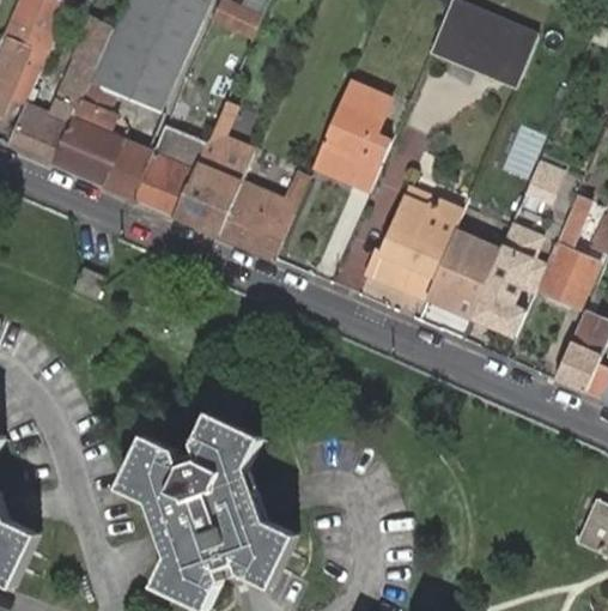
[(206,4),(199,0),(122,0),(110,29),(86,84),(115,96),(156,114),(206,4)]
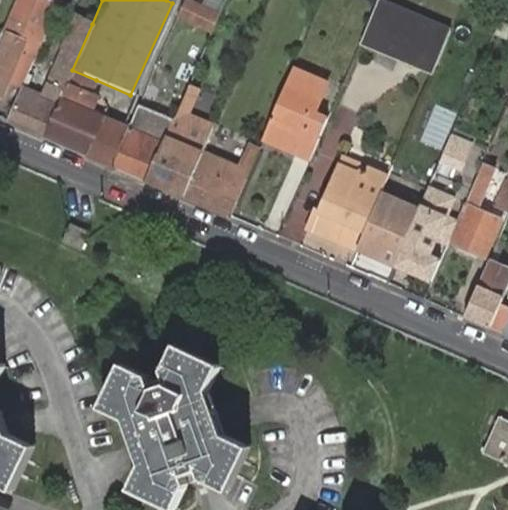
[(174,18),(209,32),(216,15),(201,8),(183,0),(174,18)]
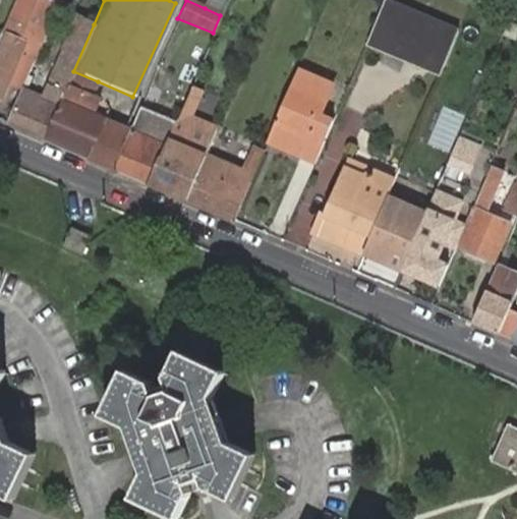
[(364,43),(438,73),(456,32),(383,0),(364,43)]
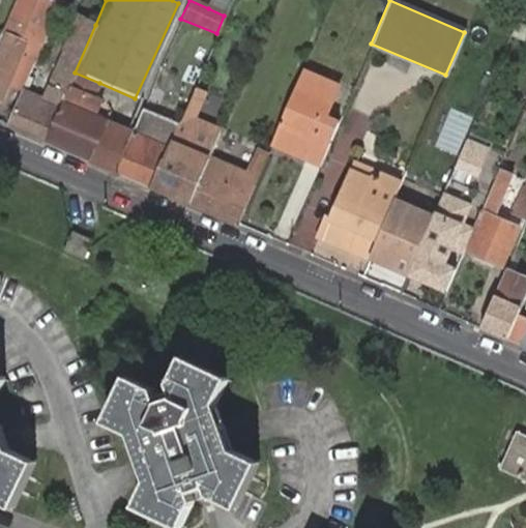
[(208,8),(224,16),(227,7),(211,1),(208,8)]
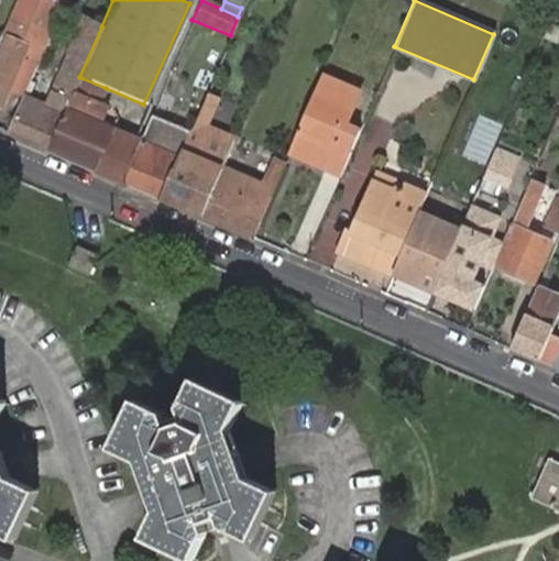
[(92,9),(89,19),(98,22),(102,13),(92,9)]
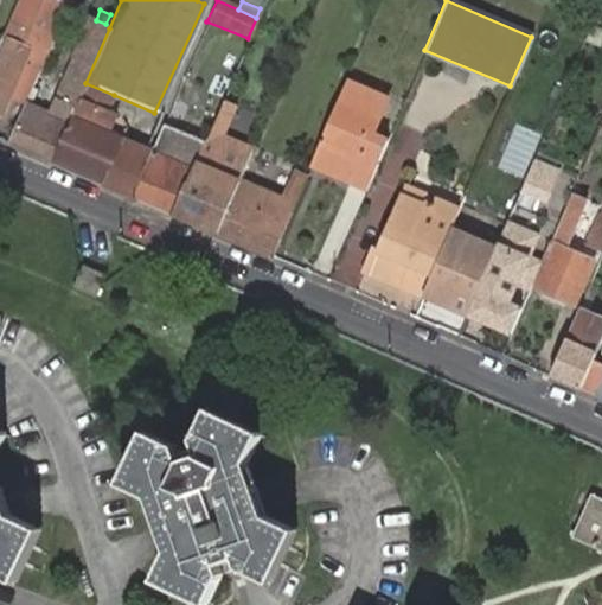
[(26,56),(43,62),(51,43),(15,29),(18,23),(10,19),(0,40),(0,43),(4,45),(0,53),(0,118),(26,56)]
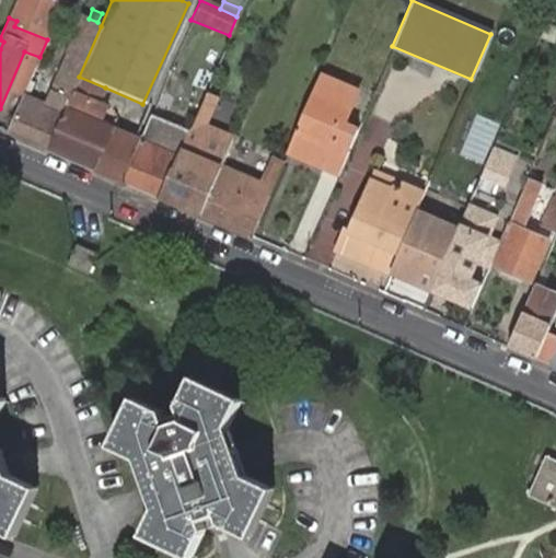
[(6,135),(46,151),(79,77),(101,26),(81,19),(60,66),(65,68),(47,109),(22,99),(6,135)]
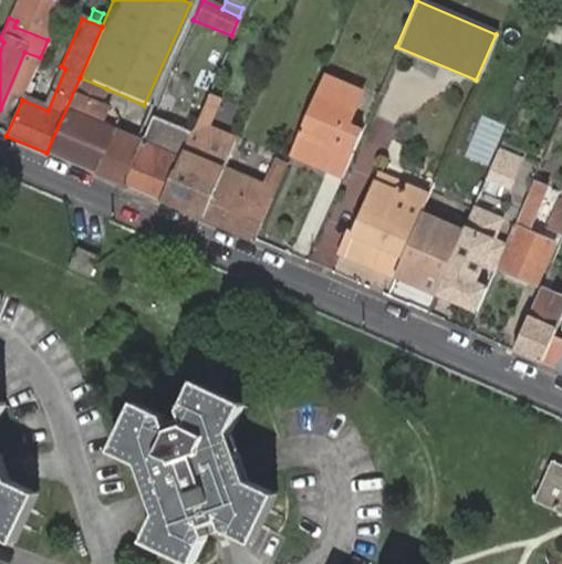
[(47,153),(96,174),(113,135),(118,122),(107,117),(102,129),(82,121),(90,103),(99,106),(106,89),(80,77),(47,153)]
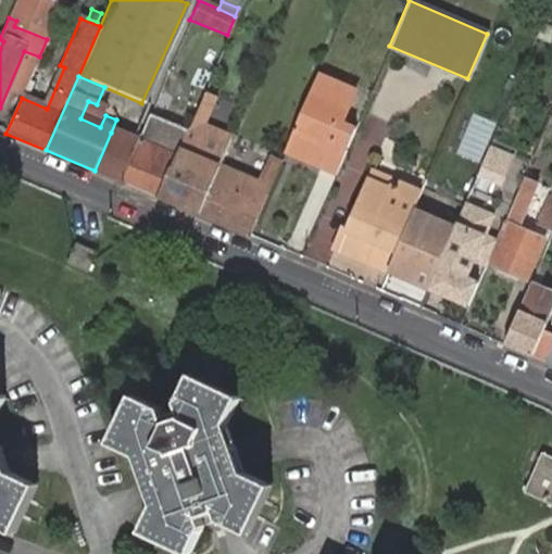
[(315,168),(333,176),(352,130),(339,125),(352,93),(316,77),(287,147),(318,161),(315,168)]
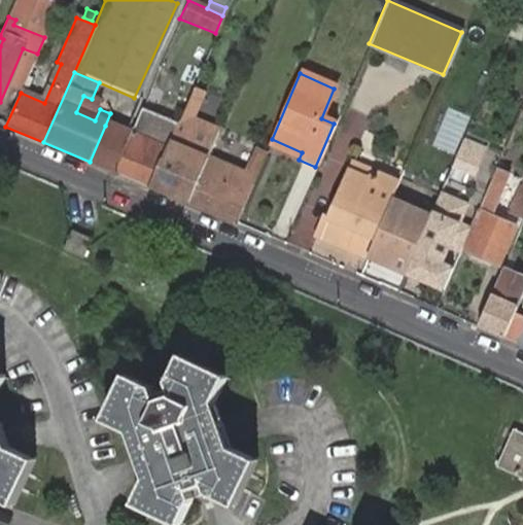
[(171,136),(149,188),(185,204),(207,154),(217,131),(187,118),(199,91),(192,88),(171,136)]
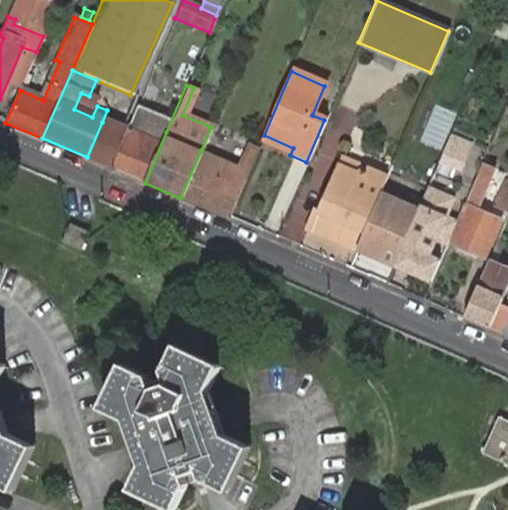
[(99,100),(89,96),(81,93),(74,109),(92,117),(97,106),(99,100)]
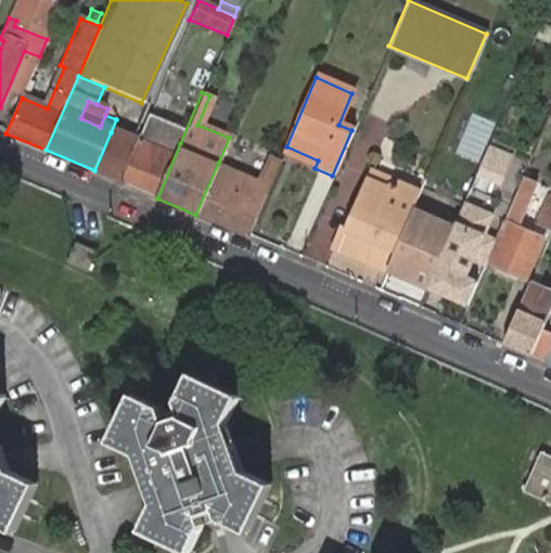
[(157,198),(180,143),(144,128),(122,182),(157,198)]
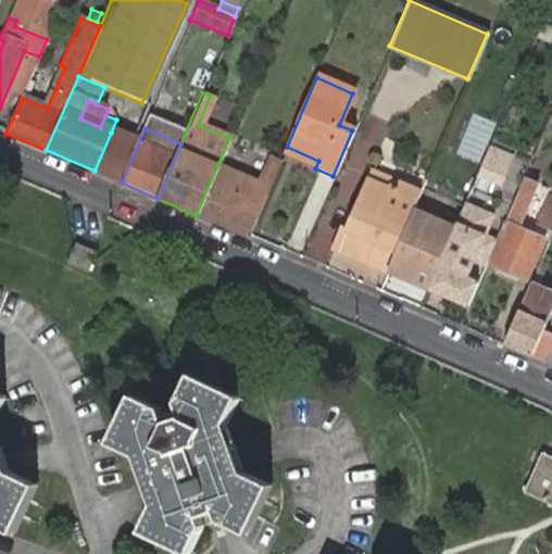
[(95,171),(115,180),(133,141),(111,133),(95,171)]
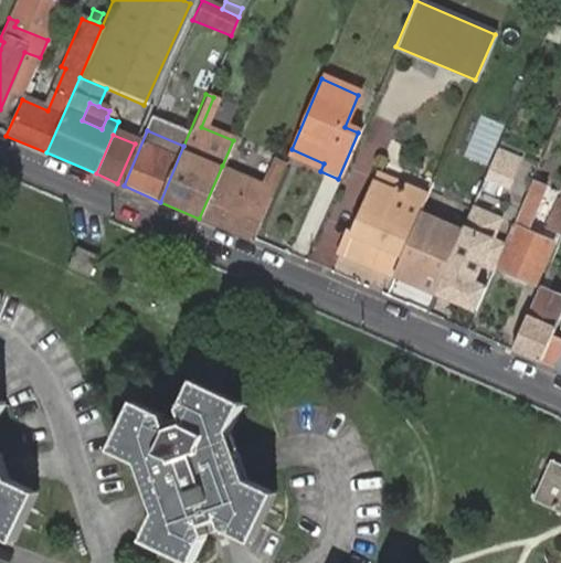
[(288,158),(320,171),(324,163),(292,149),(288,158)]
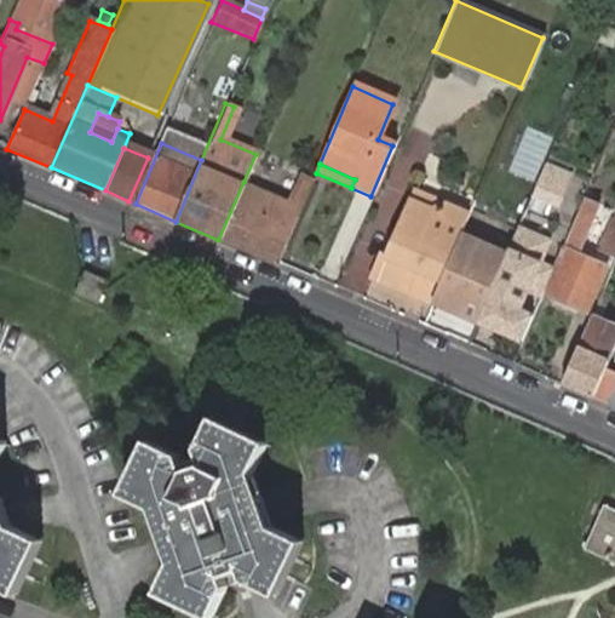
[(527,202),(558,210),(567,171),(536,164),(527,202)]
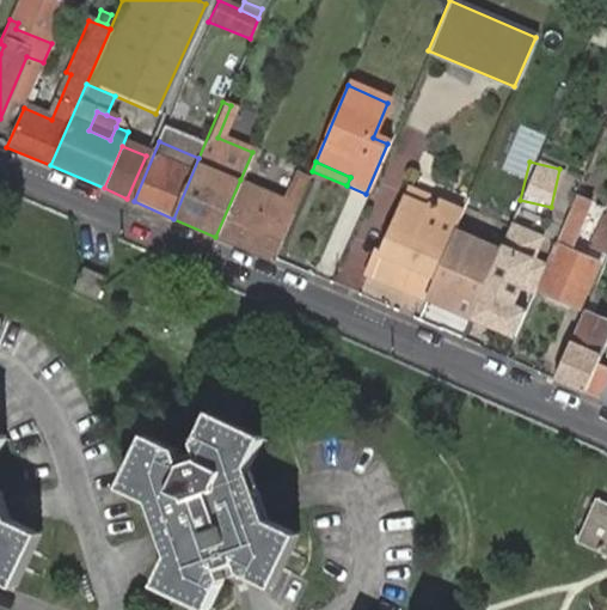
[(215,237),(274,261),(298,205),(257,187),(267,166),(256,163),(247,182),(240,180),(215,237)]
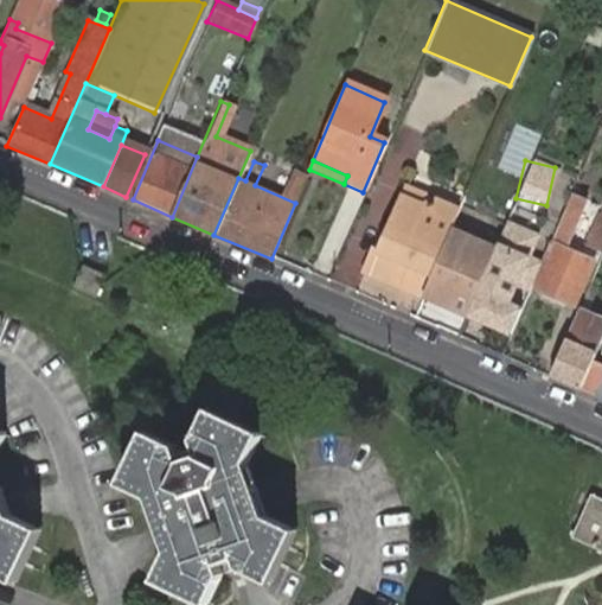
[(449,230),(454,217),(436,209),(422,211),(399,202),(378,253),(372,250),(364,272),(421,298),(449,230)]
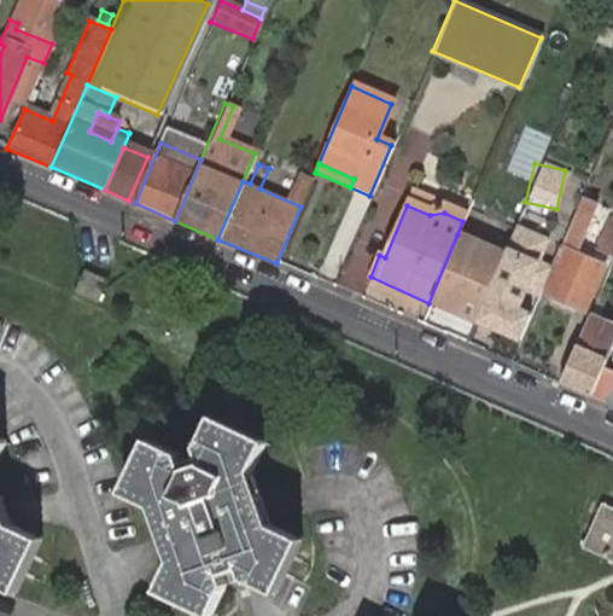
[(579,225),(570,221),(565,232),(574,236),(579,225)]
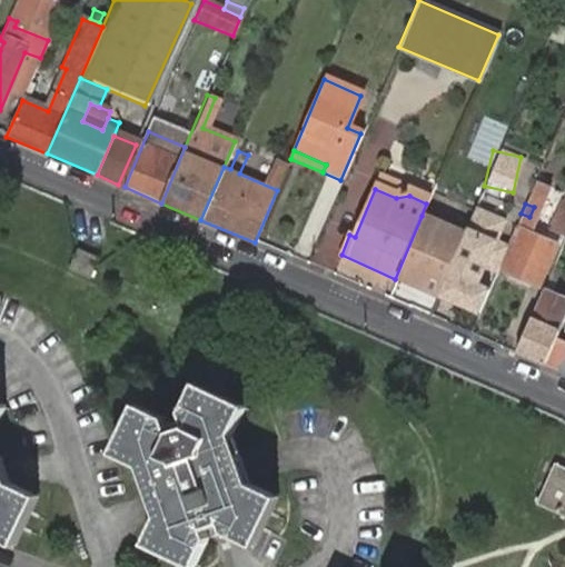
[(564,239),(564,236),(564,204),(559,210),(549,232),(564,239)]
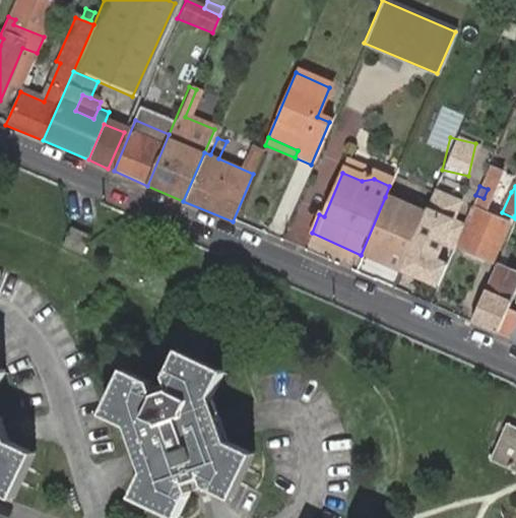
[(437,288),(462,227),(450,221),(458,202),(433,192),(424,213),(398,271),(437,288)]
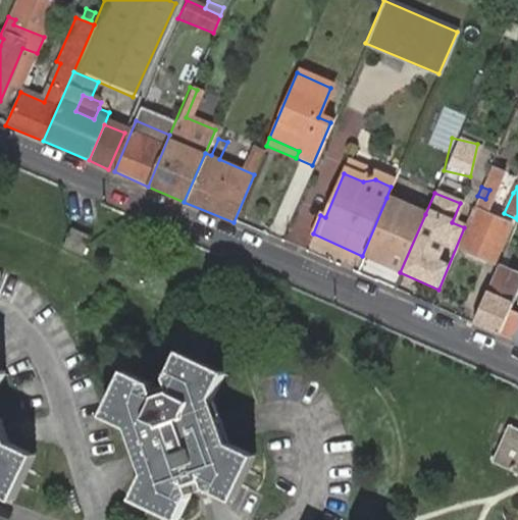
[(425,214),(386,198),(362,256),(400,272),(425,214)]
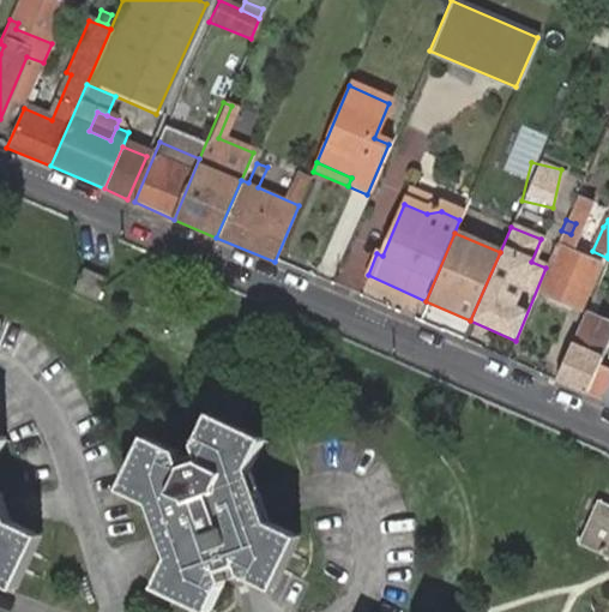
[(559,250),(540,294),(577,312),(595,268),(559,250)]
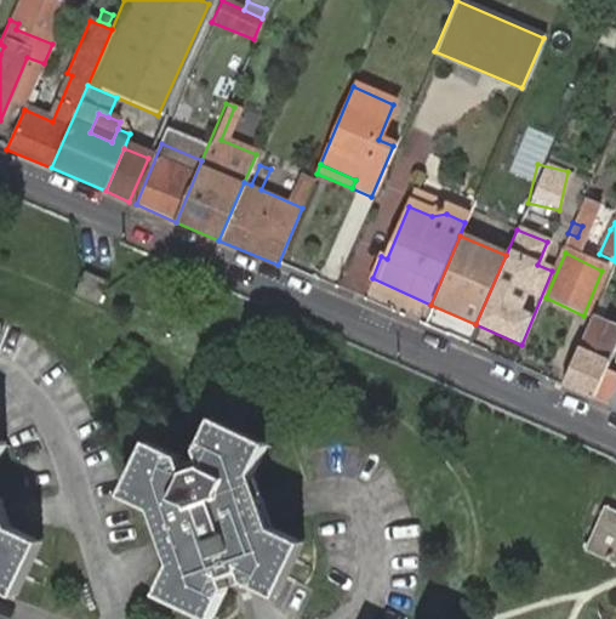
[(75,276),(73,300),(98,304),(101,278),(75,276)]
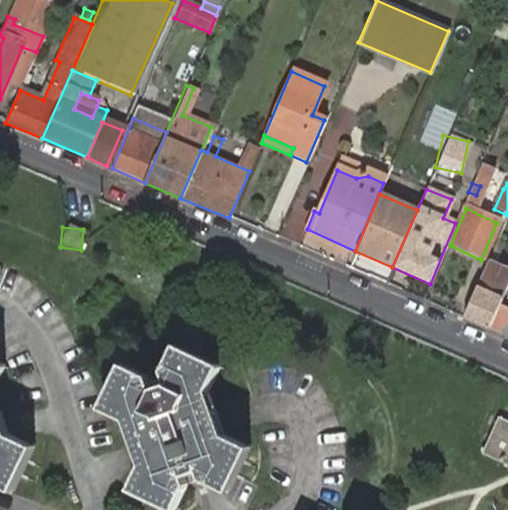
[(507,272),(486,263),(462,320),(499,336),(507,316),(507,311),(497,307),(507,280),(507,272)]
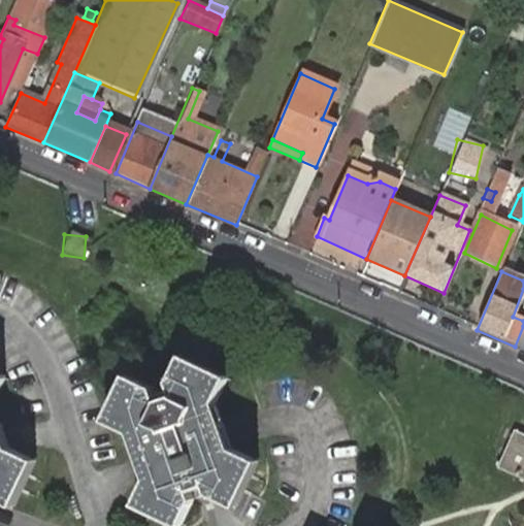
[(523,326),(515,347),(523,350),(523,326)]
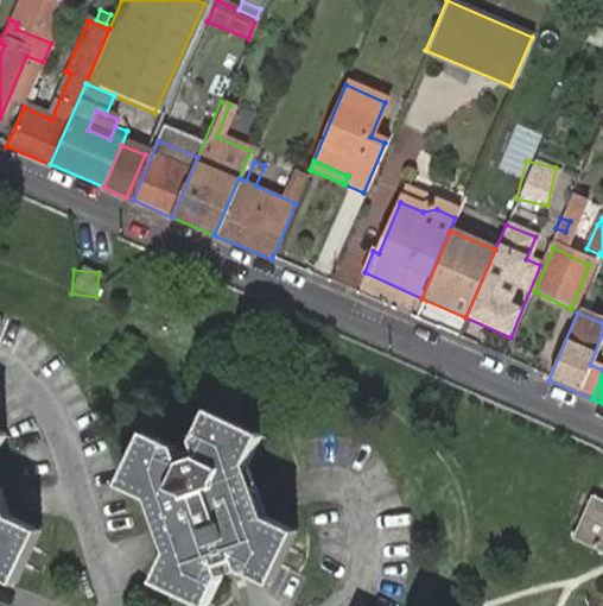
[(267,522),(248,466),(262,437),(209,412),(195,443),(198,454),(179,460),(175,449),(144,435),(119,487),(147,502),(167,556),(153,586),(196,605),(209,605),(221,581),(217,570),(236,563),(240,573),(272,588),(297,536),(267,522)]
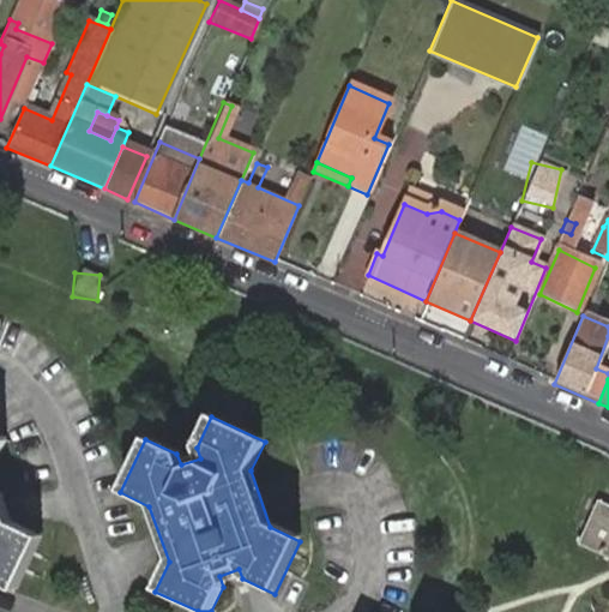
[(8,525),(0,499),(0,445),(4,438),(0,437),(0,585),(13,592),(38,538),(8,525)]
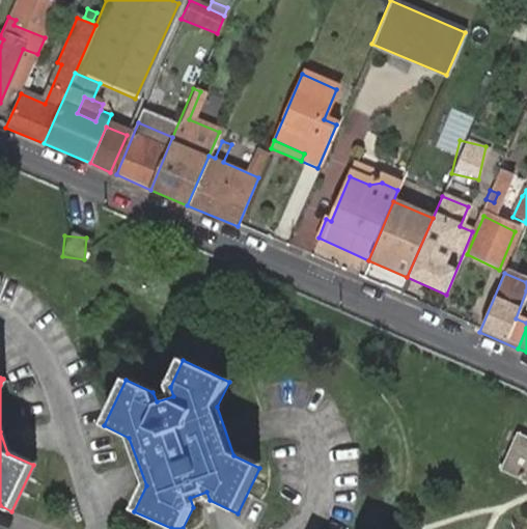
[(526,483),(526,439),(516,434),(498,470),(526,483)]
